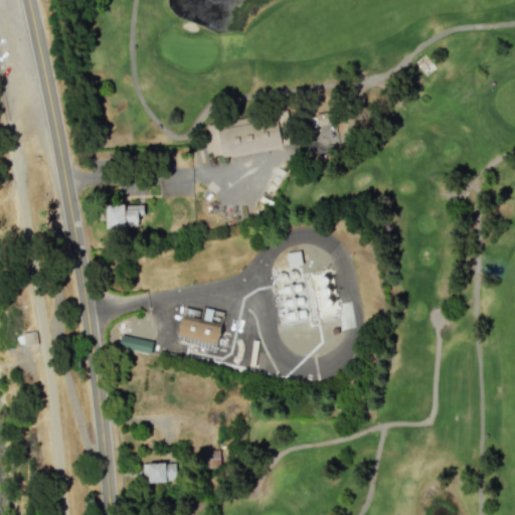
[(206,125),(287,109),(294,143),(213,159),(206,125)]
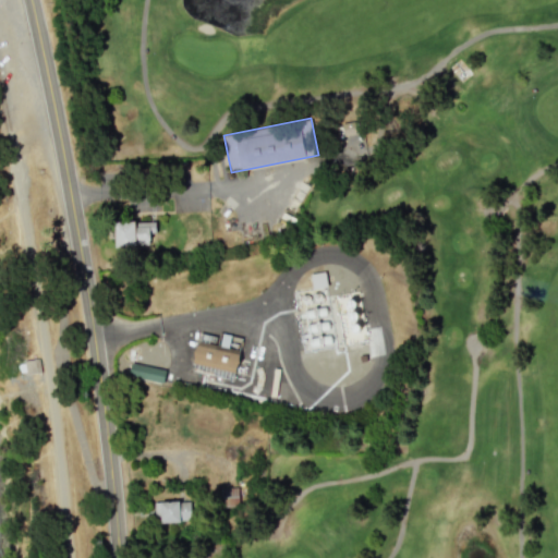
[(358,118),(361,131),(338,137),(335,123),(358,118)]
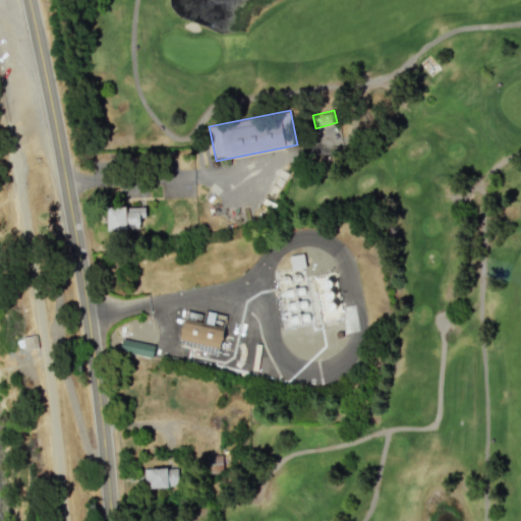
[(145,207),(106,208),(107,229),(139,228),(139,218),(145,218),(145,207)]
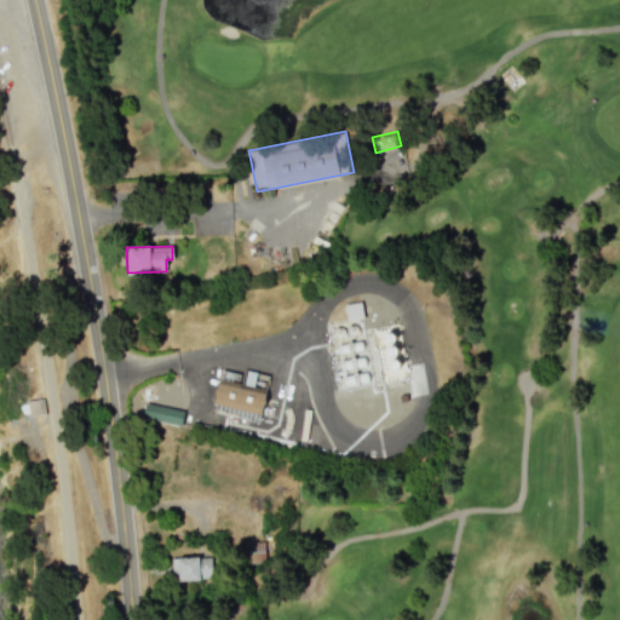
[(344,304),(346,321),(363,317),(361,302),(344,304)]
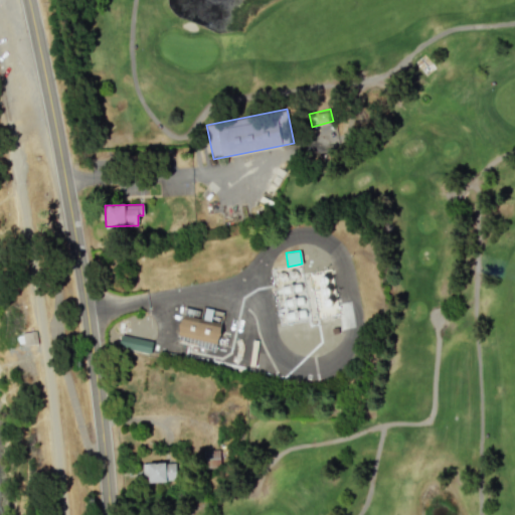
[(185,306),(223,314),(215,354),(177,346),(185,306)]
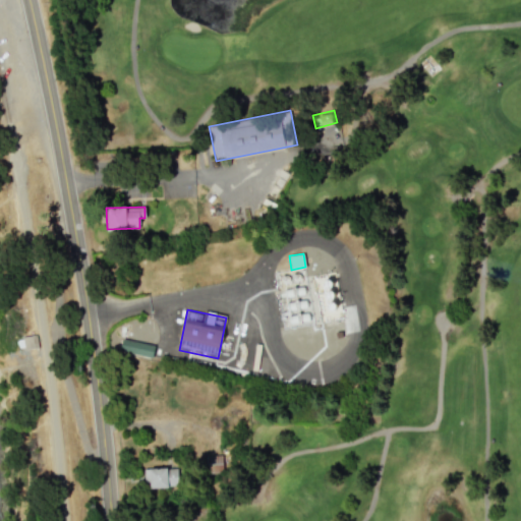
[(122,335),(157,341),(154,357),(119,351),(122,335)]
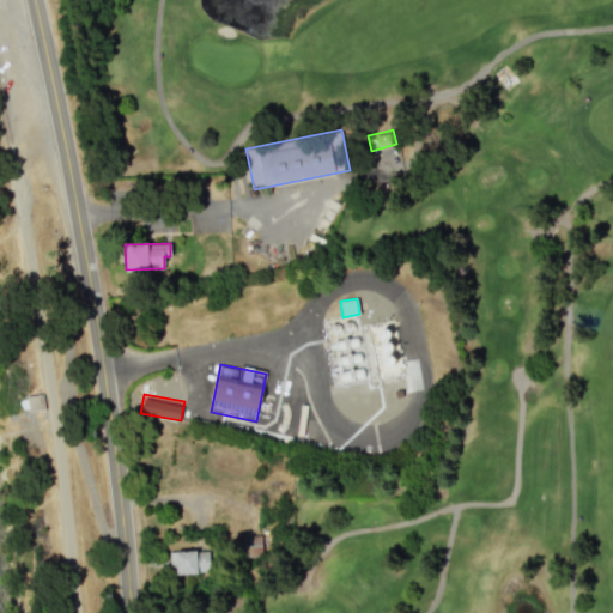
[(260,534),(262,557),(244,558),(242,536),(260,534)]
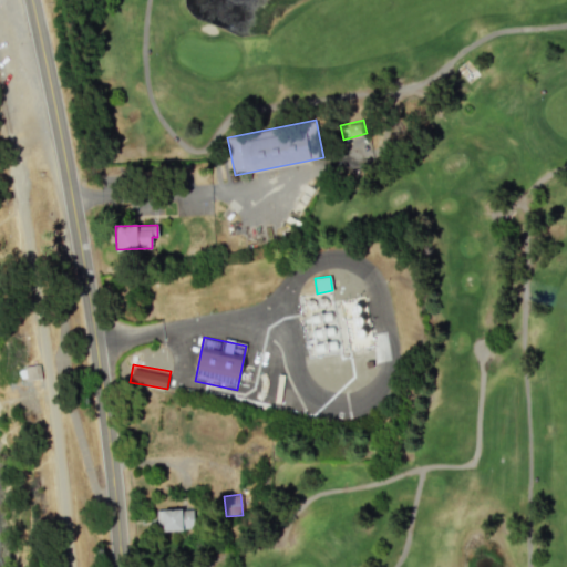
[(157,511),(158,532),(196,531),(195,509),(157,511)]
